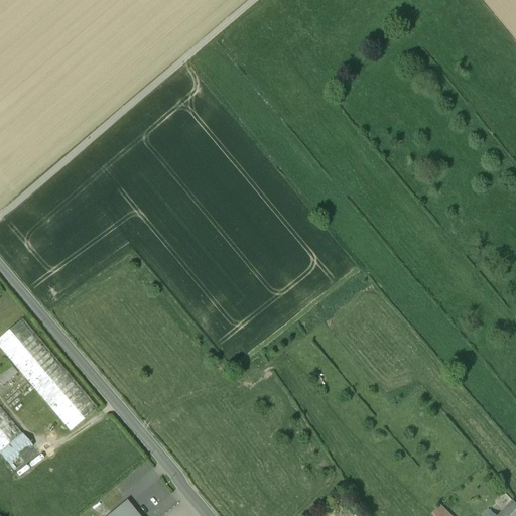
[(37,343),(19,319),(0,334),(0,347),(11,362),(37,343)]
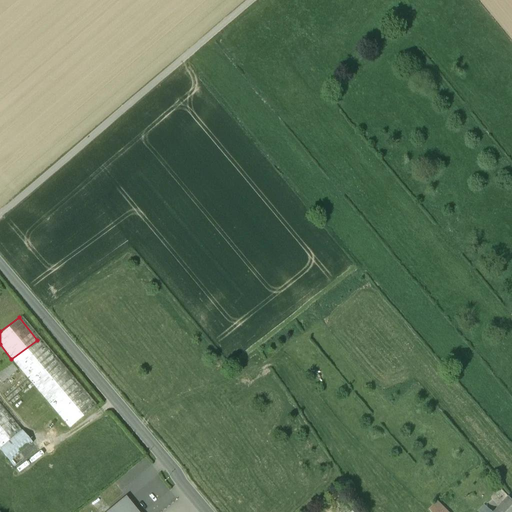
[(8,359),(0,366),(0,381),(1,383),(17,370),(8,359)]
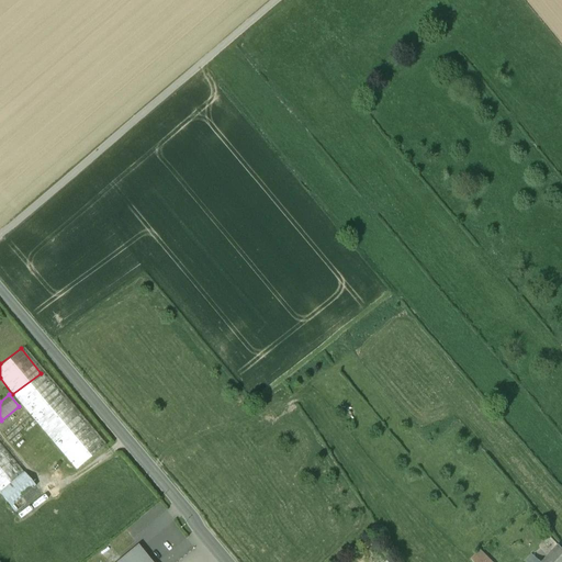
[(37,482),(25,470),(1,493),(13,505),(37,482)]
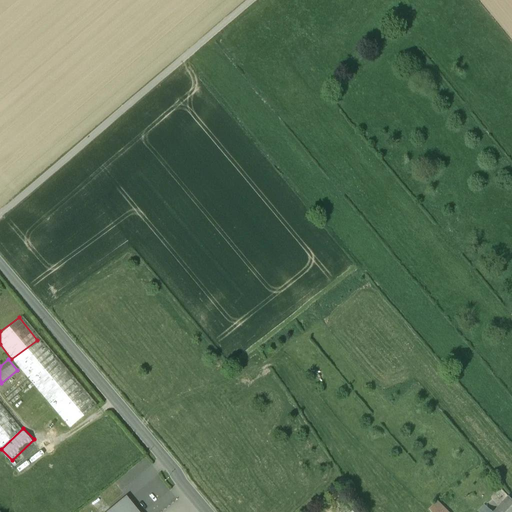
[(511,511),(511,499),(508,495),(492,511),(490,511),(511,511)]
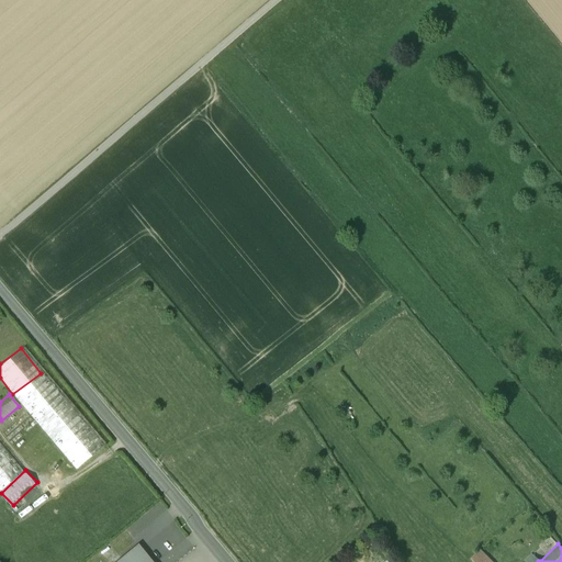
[(153,561),(139,544),(116,561),(153,561)]
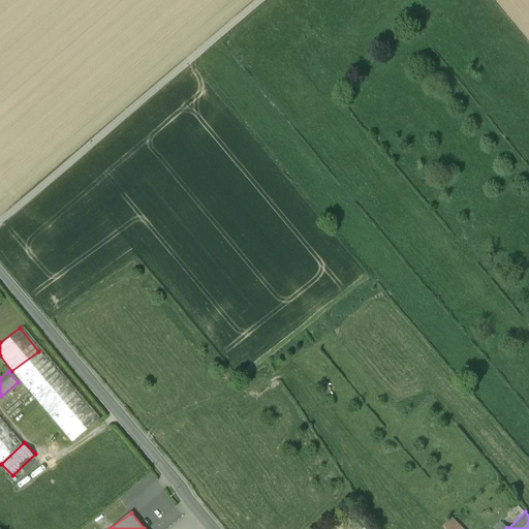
[(462,528),(449,516),(441,525),(445,528),(462,528)]
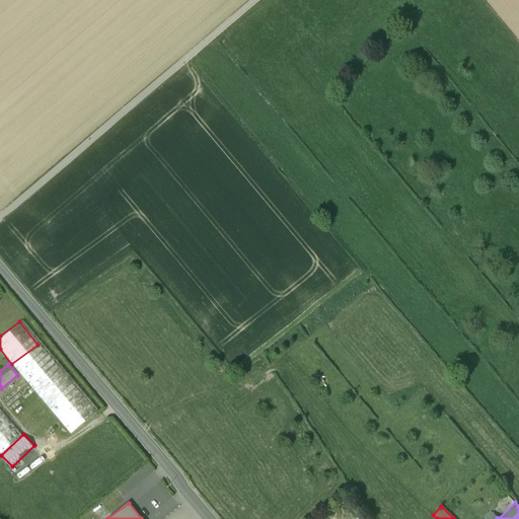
[(490,510),(484,516),(486,518),(497,518),(499,518),(490,510)]
